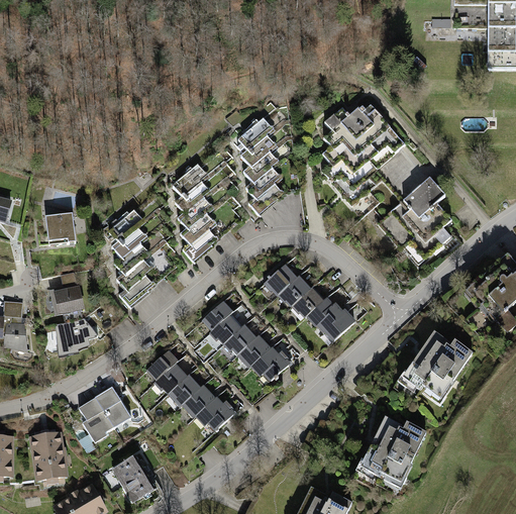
[(487,0),(487,68),(515,67),(515,48),(515,0),(487,0)]
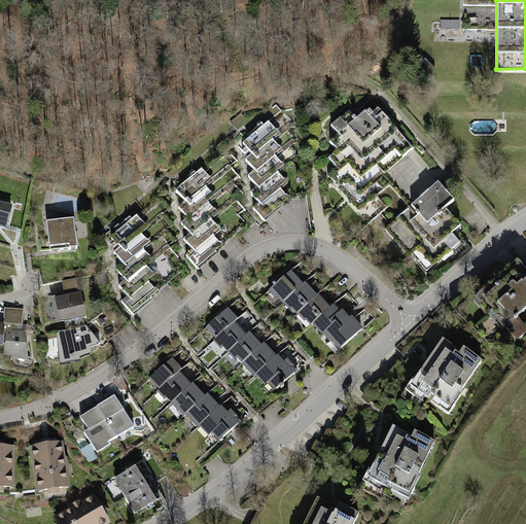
[(459,18),(440,18),(440,28),(459,28),(459,18)]
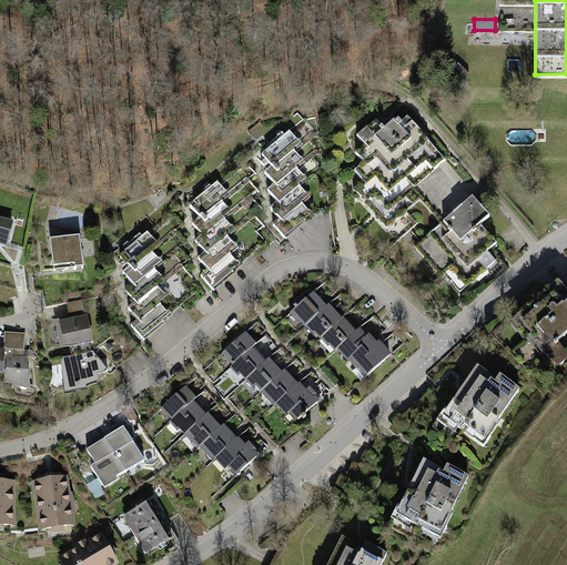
[(261,139),(267,147),(285,131),(294,123),(294,124),(302,118),(303,118),(307,114),(301,107),(273,130),(272,129),(261,139)]
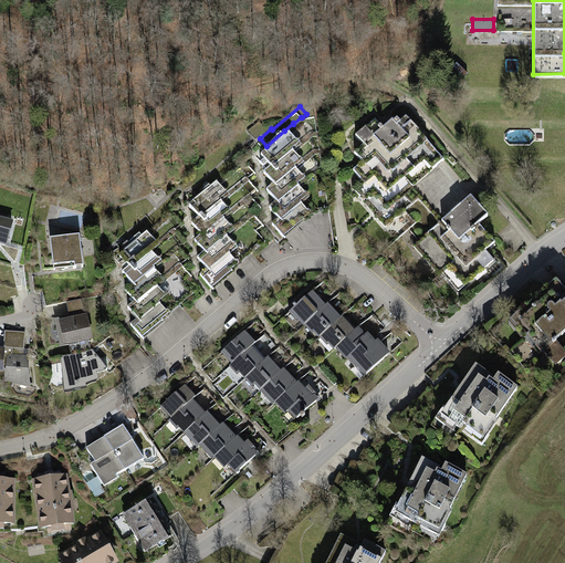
[(383,125),(373,134),(397,163),(427,138),(405,113),(399,118),(396,116),(394,118),(391,117),(383,125)]
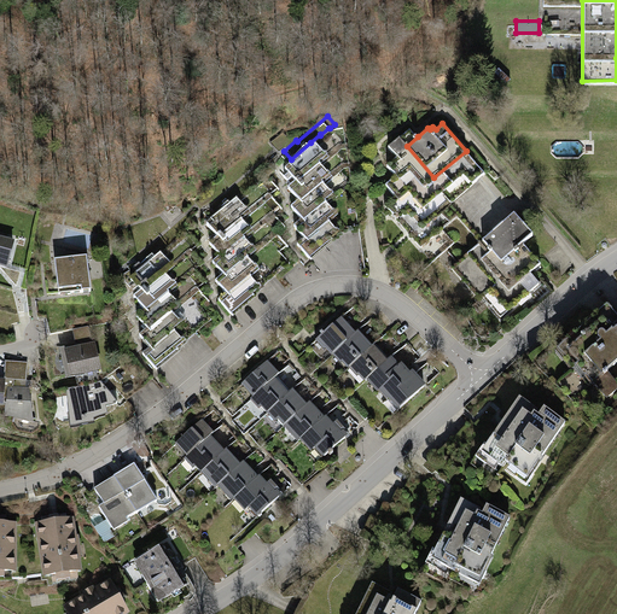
[(396,156),(424,187),(434,177),(407,146),(418,136),(408,127),(388,145),(396,156)]
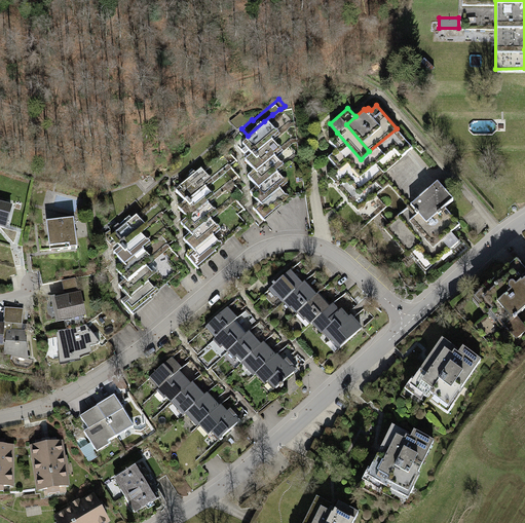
[(241,141),(251,152),(267,138),(266,138),(272,132),(264,121),(248,136),(241,141)]
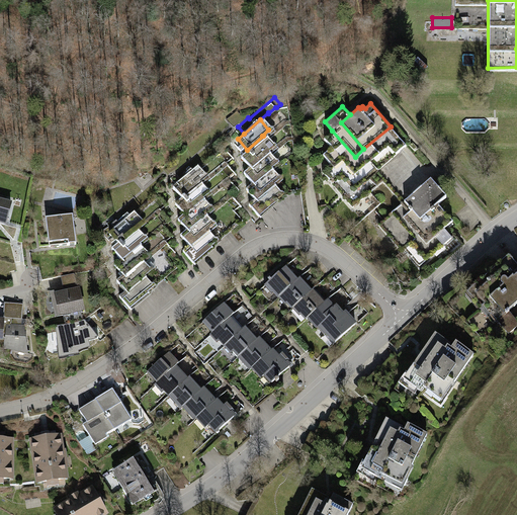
[(355,157),(347,164),(361,181),(369,174),(405,143),(391,126),(363,149),(355,157)]
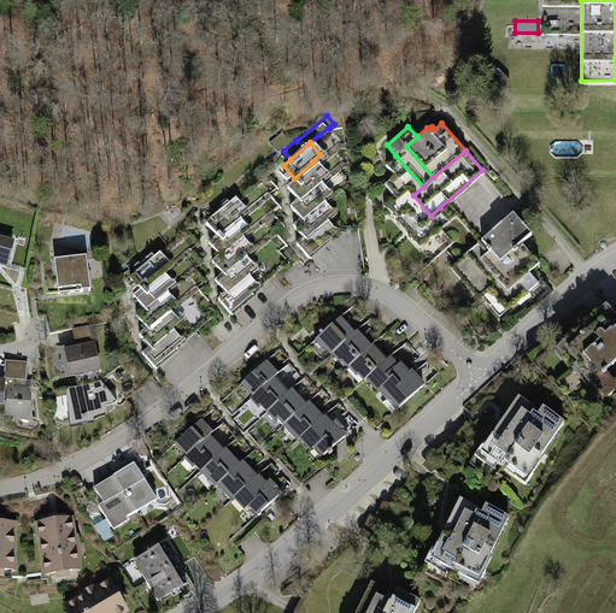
[(394,174),(414,195),(423,187),(396,155),(386,164),(394,174)]
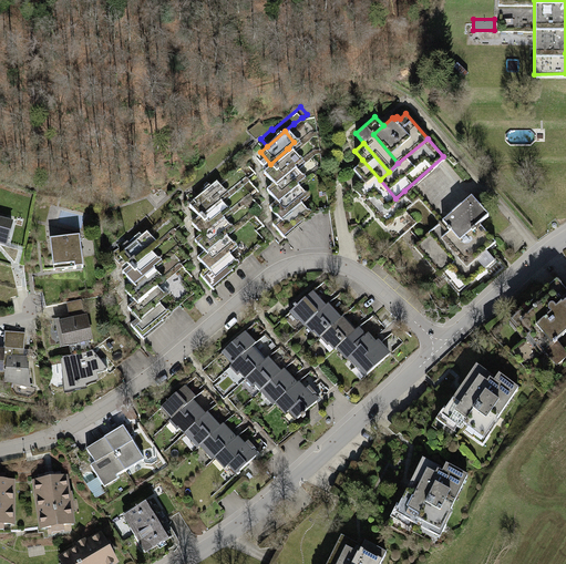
[(188,190),(195,197),(213,182),(222,175),(232,166),(233,167),(239,162),(251,152),(244,144),(201,182),(199,180),(188,190)]
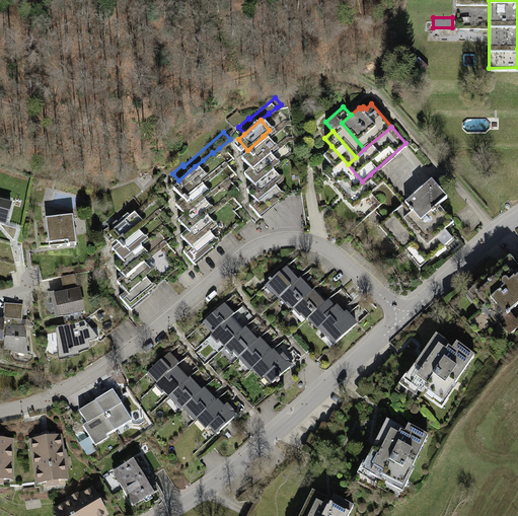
[(241,155),(249,165),(266,152),(266,151),(272,146),(264,136),(247,150),(241,155)]
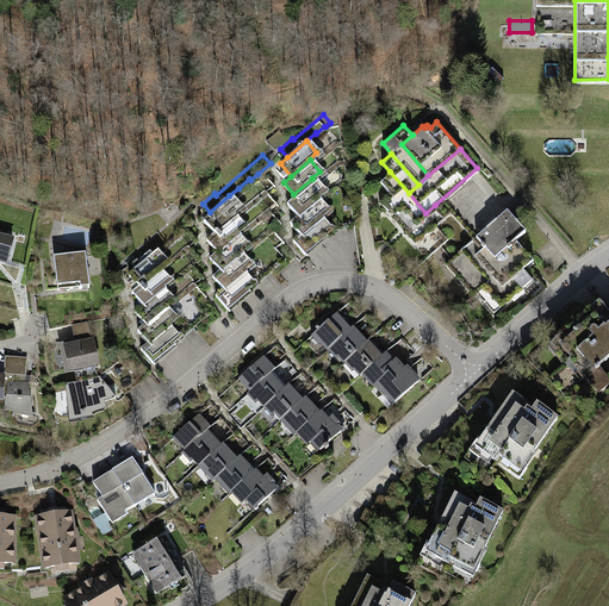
[(390,172),(380,181),(416,222),(426,213),(409,193),(390,172)]
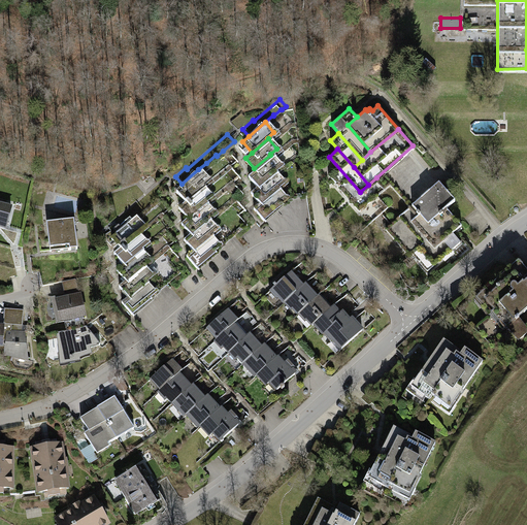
[(257,185),(251,190),(260,200),(253,206),(263,218),(286,198),(275,187),(282,181),(272,170),(278,165),(270,155),(254,168),(248,174),(257,185)]
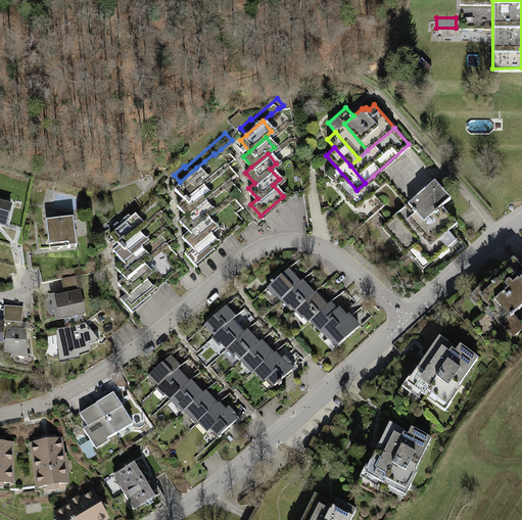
[(313,167),(326,181),(330,178),(356,206),(380,185),(373,176),(365,183),(357,190),(326,155),(313,167)]
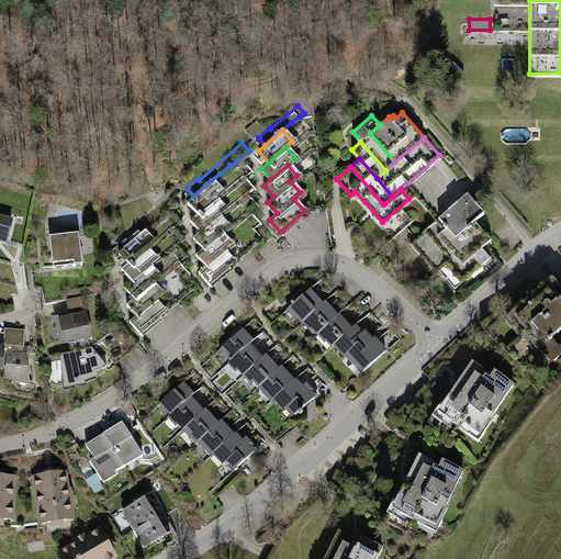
[(187,201),(197,213),(213,198),(220,191),(211,180),(193,196),(187,201)]
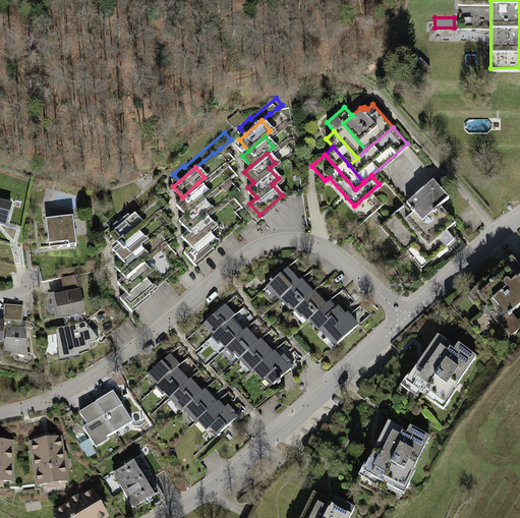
[(397,209),(413,226),(440,204),(448,195),(432,177),(397,209)]
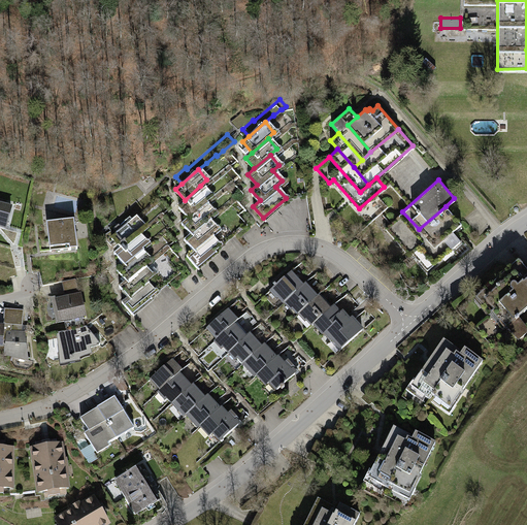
[(110,236),(110,235),(141,209),(151,201),(152,201),(158,196),(158,197),(167,189),(160,182),(122,215),(121,214),(110,223),(112,225),(105,231),(110,236)]
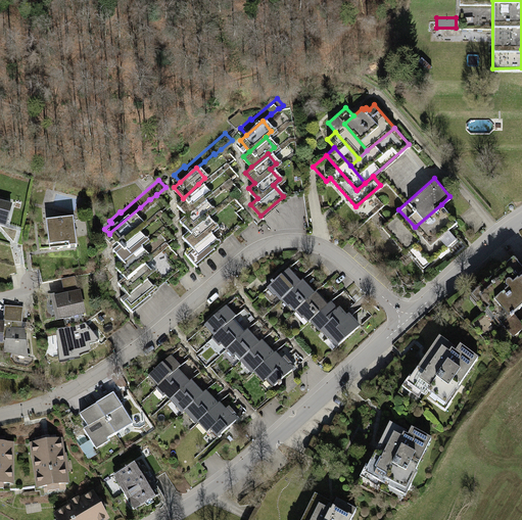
[(177,203),(185,214),(201,200),(201,199),(207,194),(198,184),(183,198),(177,203)]
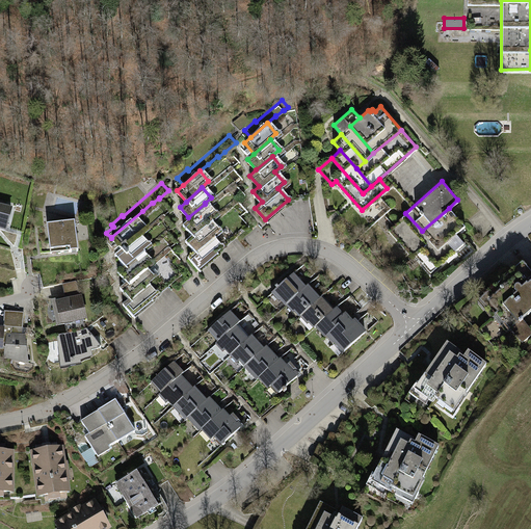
[(0,226),(5,228),(10,206),(0,203),(0,226)]
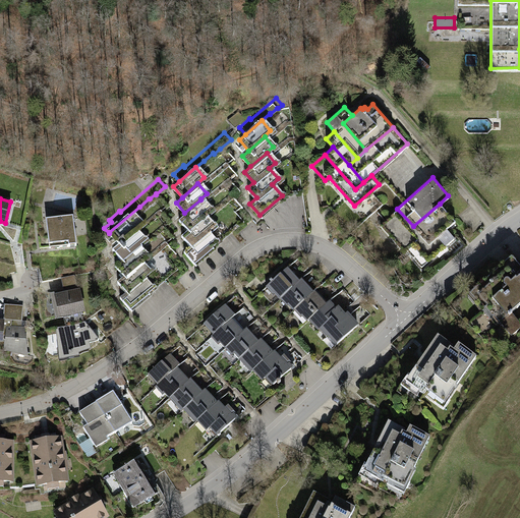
[(187,229),(181,234),(190,244),(183,250),(193,262),(216,242),(206,231),(212,225),(203,215),(209,210),(200,199),(184,213),(178,219),(187,229)]
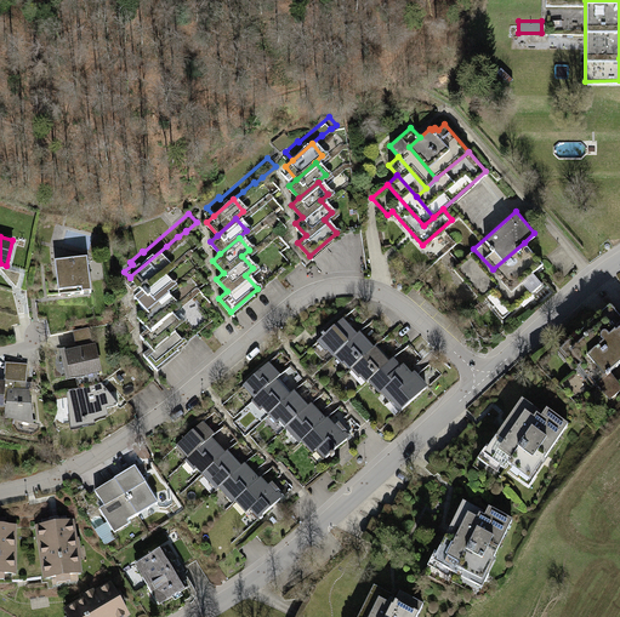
[(524,243),(493,269),(501,280),(511,290),(532,272),(542,262),(524,243)]
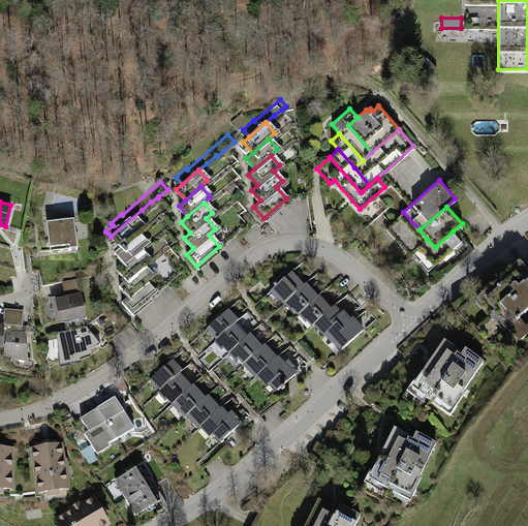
[(111,236),(120,246),(136,233),(135,233),(144,225),(145,225),(151,220),(142,210),(111,236)]
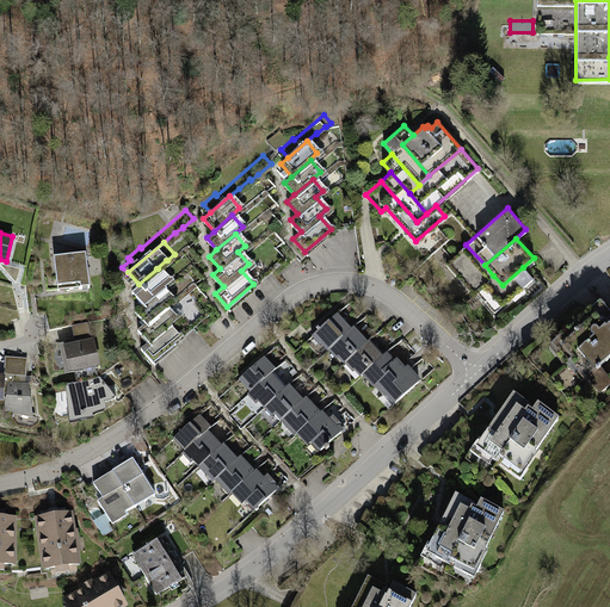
[(466,245),(445,262),(473,293),(484,284),(493,276),(485,265),(466,245)]
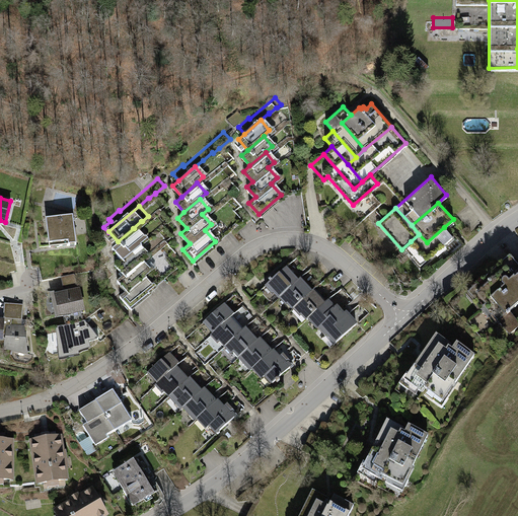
[(72,213),(45,216),(49,245),(75,242),(72,213)]
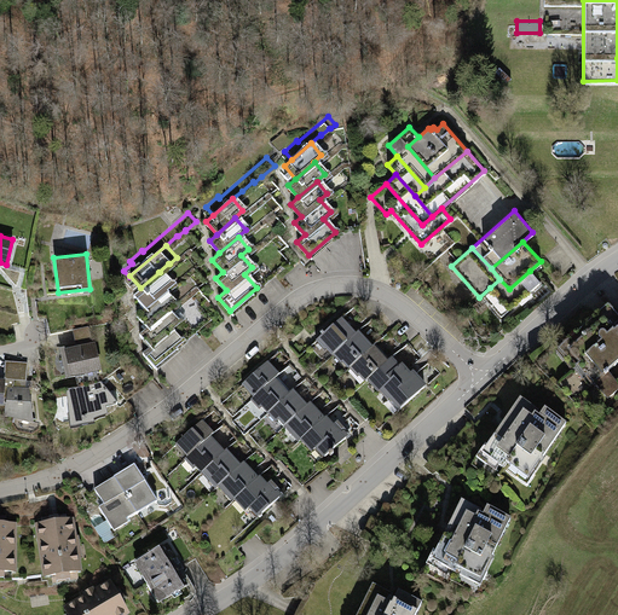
[(500,279),(490,288),(507,308),(538,280),(530,271),(509,289),(500,279)]
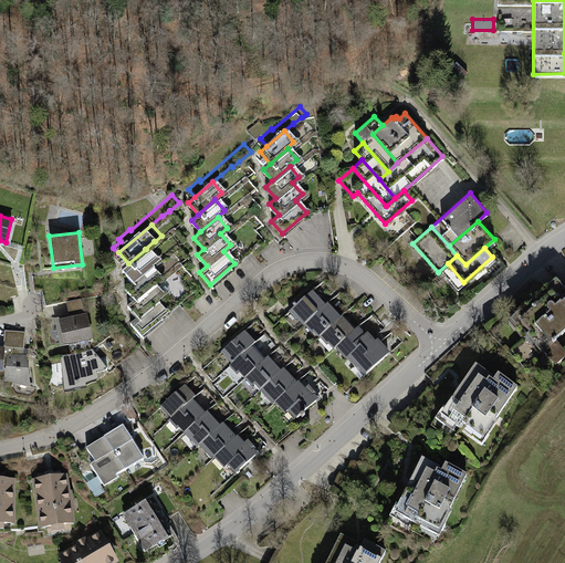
[(122,270),(132,281),(148,266),(155,260),(146,249),(128,263),(122,270)]
